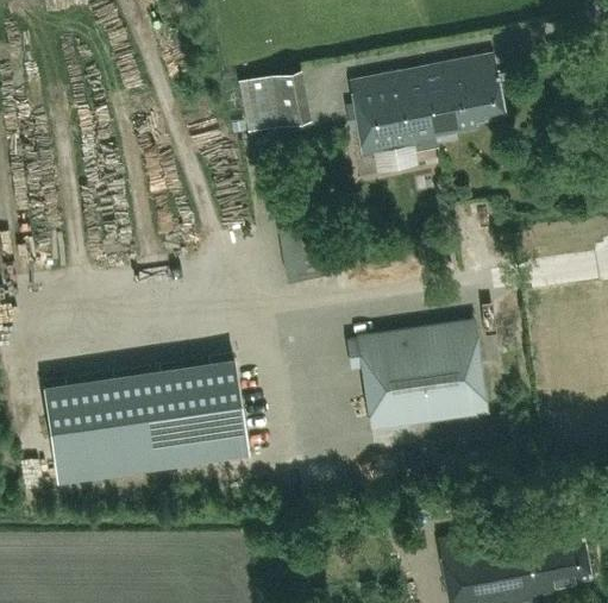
[(422,70),(436,143),(437,143),(456,139),(455,133),(476,129),(475,120),(505,115),(493,56),(422,70)]
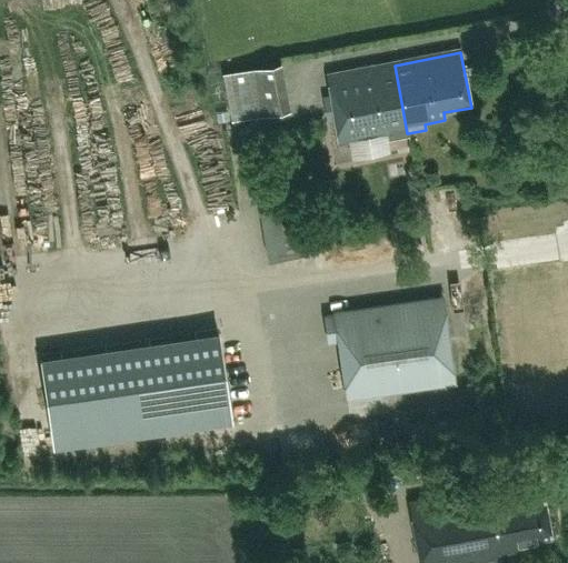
[(409,139),(408,133),(407,133),(395,66),(329,78),(340,147),(388,138),(389,142),(409,139)]
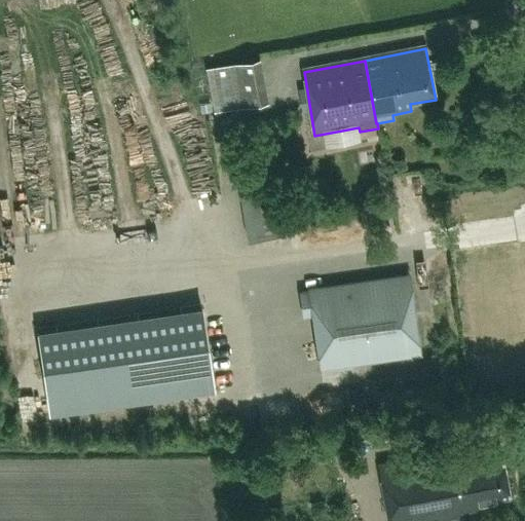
[(258,63),(207,73),(215,115),(266,105),(258,63)]
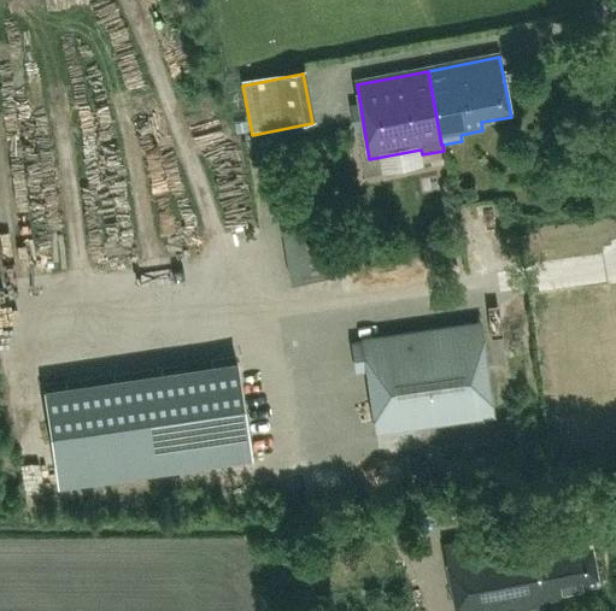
[(293,285),(330,278),(321,228),(285,235),(293,285)]
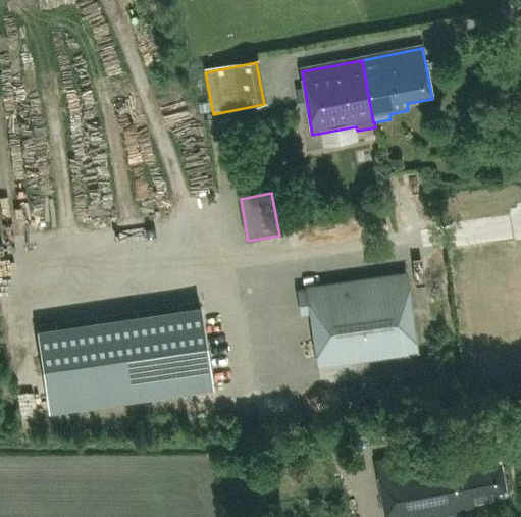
[(318,370),(419,356),(407,274),(306,288),(306,292),(298,292),(301,319),(310,318),(318,370)]
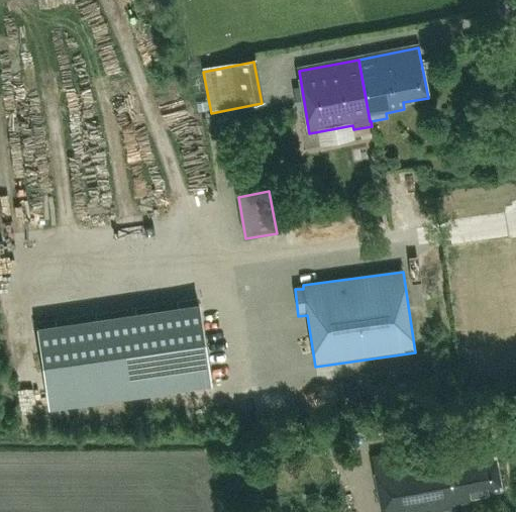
[(210,387),(199,305),(37,328),(49,410),(210,387)]
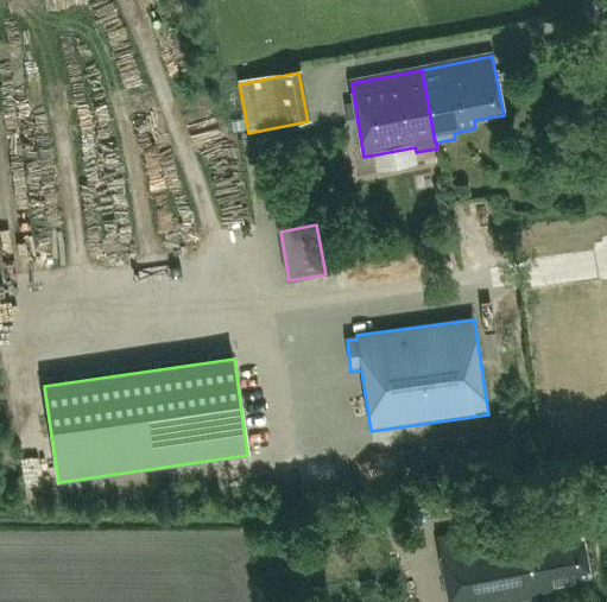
[(437,540),(448,601),(536,601),(535,594),(555,589),(552,582),(587,575),(579,530),(549,534),(547,520),(437,540)]
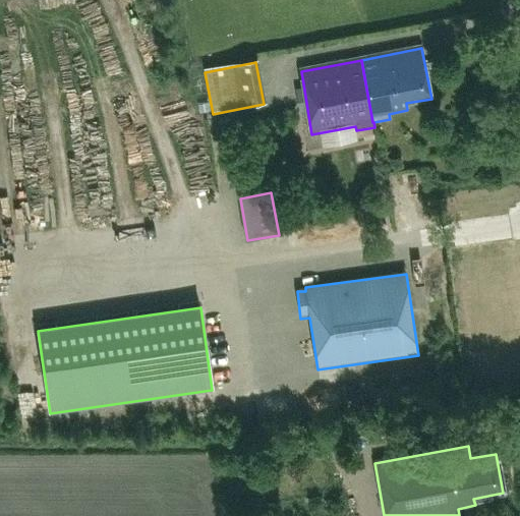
All buildings are outlined.
